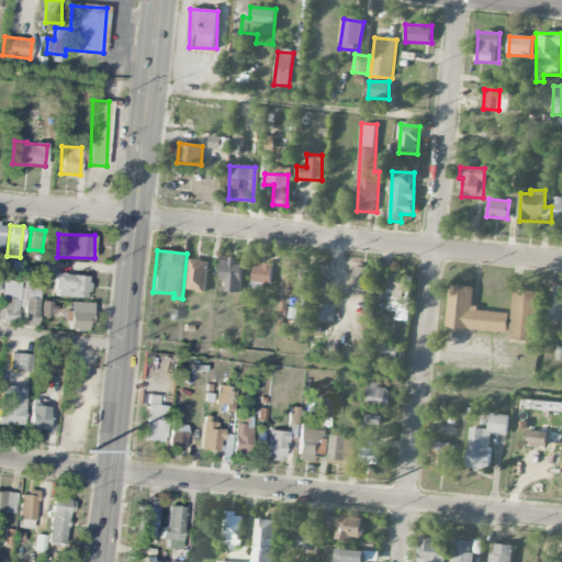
[(239,293),(242,260),(222,259),(221,281),(226,281),(225,293),(239,293)]
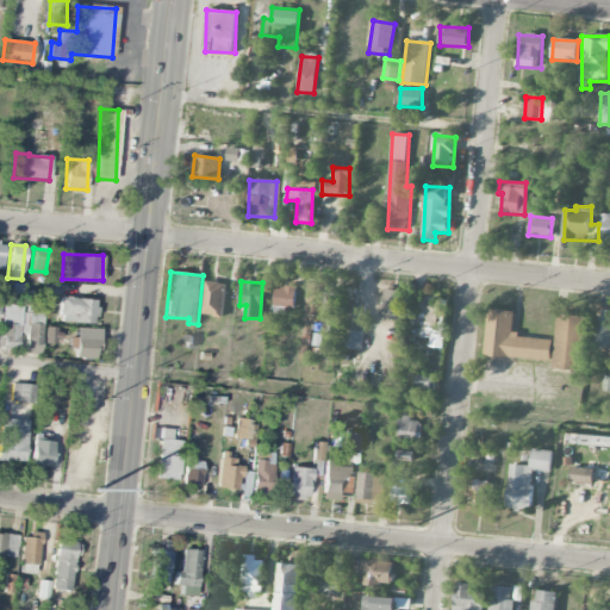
[(322,322),(328,285),(309,281),(304,319),(322,322)]
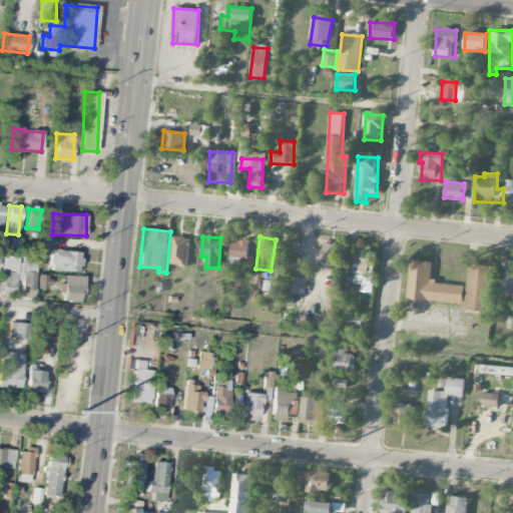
[(189,238),(172,237),(171,266),(188,267),(189,238)]
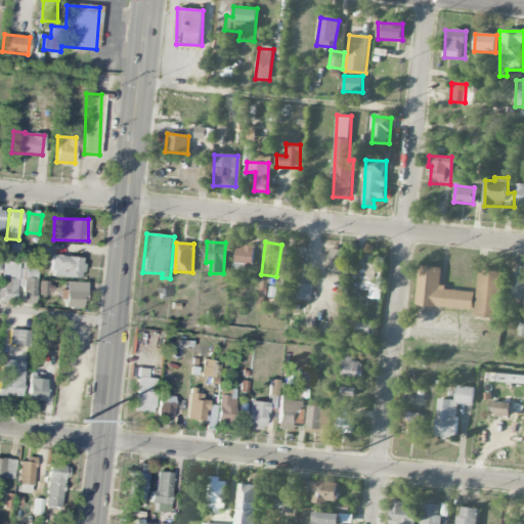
[(254,248),(236,247),(235,264),(253,265),(254,248)]
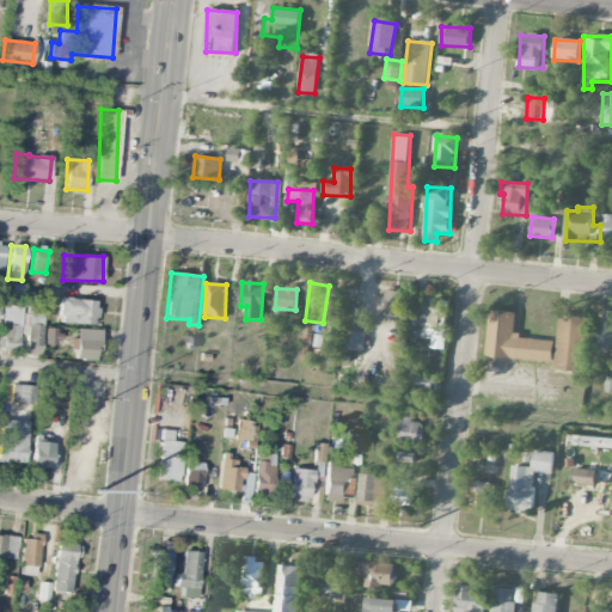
[(384,320),(407,322),(407,292),(384,291),(384,320)]
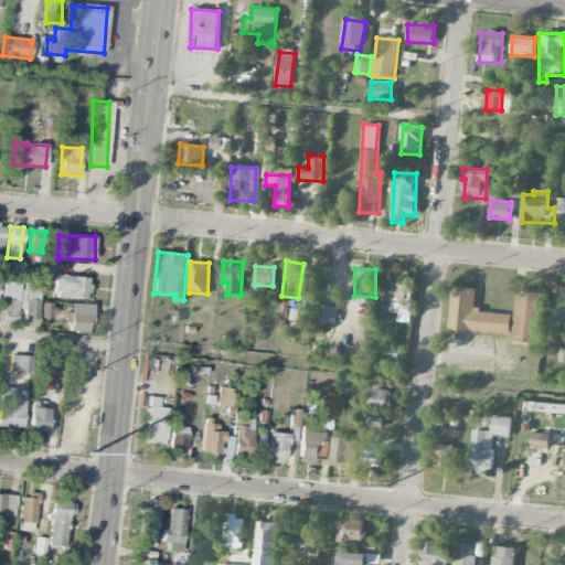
[(407,275),(392,274),(391,290),(407,291),(407,275)]
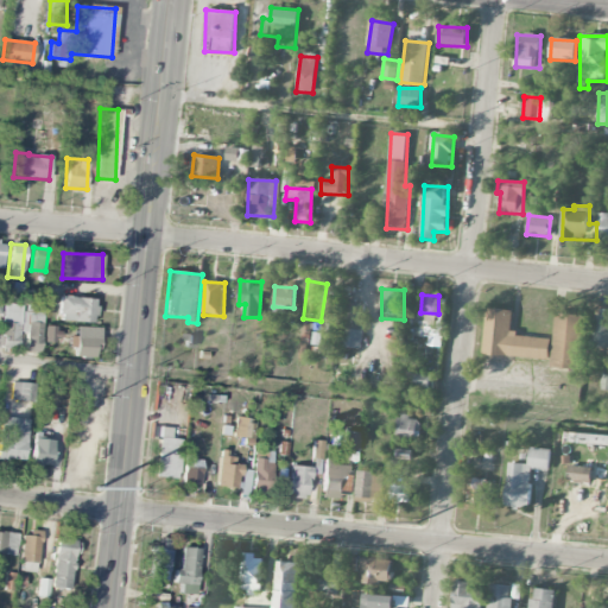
[(94,322),(94,298),(59,297),(58,322),(94,322)]
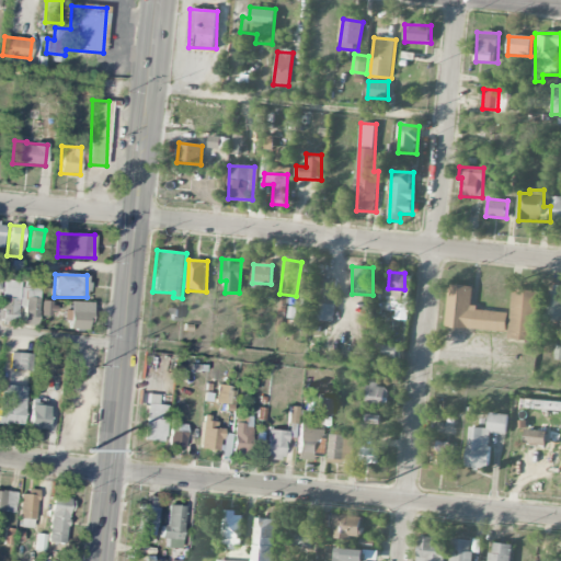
[(317,321),(332,322),(336,281),(321,278),(317,321)]
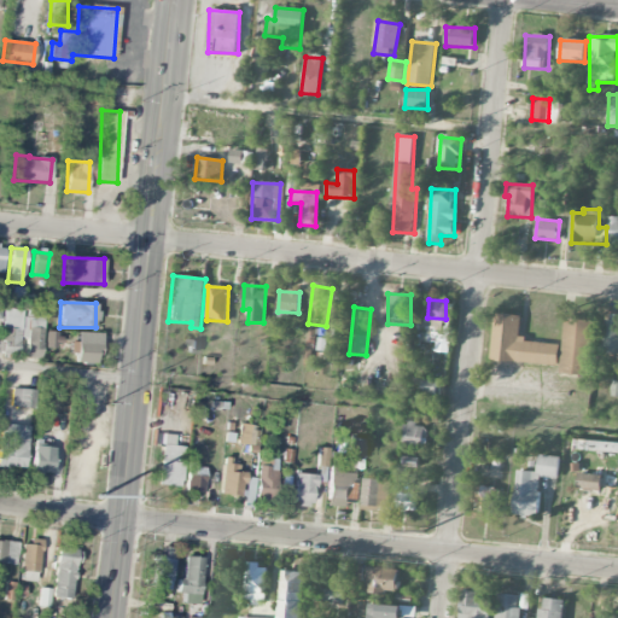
[(42,312),(23,310),(3,309),(1,340),(0,339),(0,353),(18,354),(19,338),(25,338),(25,357),(41,359),(42,312)]
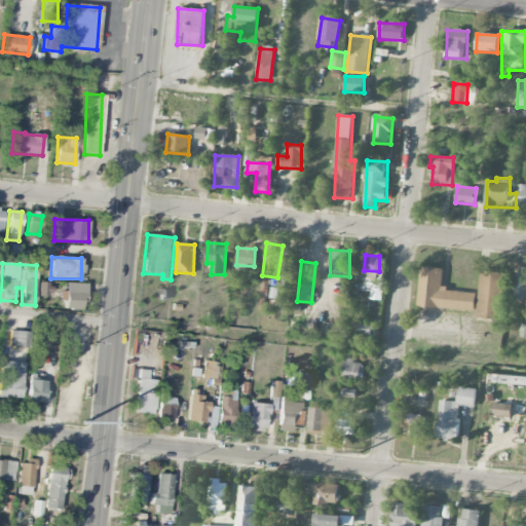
[(417,306),(475,312),(477,293),(442,290),(444,269),(421,267),(417,306)]
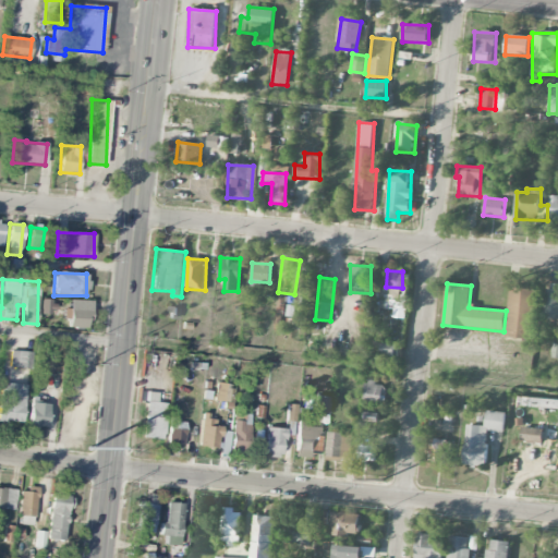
[(531,339),(533,289),(509,288),(507,338),(531,339)]
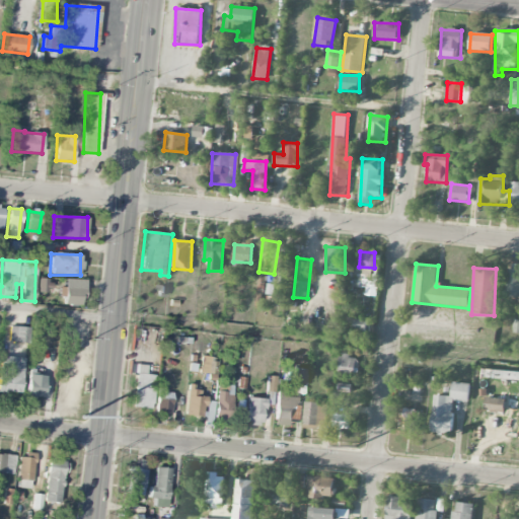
[(506,298),(518,298),(518,270),(507,270),(506,298)]
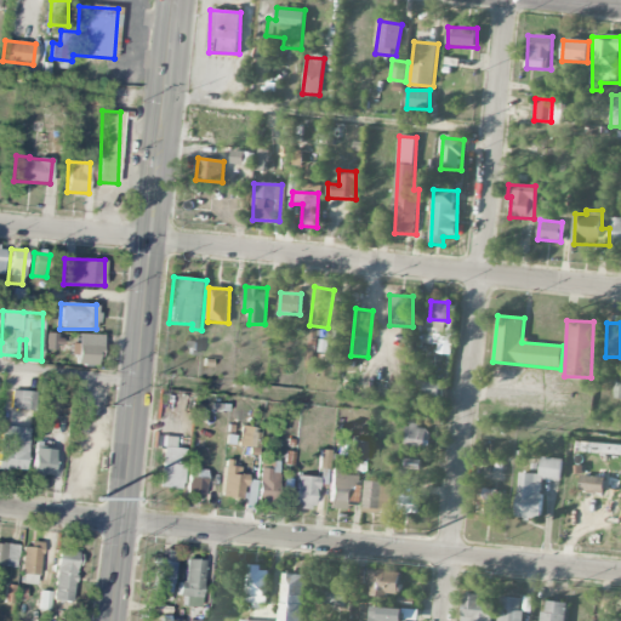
[(319,328),(309,326),(308,346),(317,347),(319,328)]
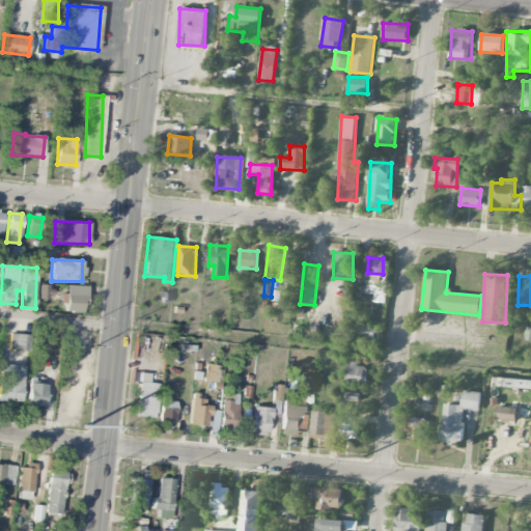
[(85,312),(86,286),(65,285),(64,311),(85,312)]
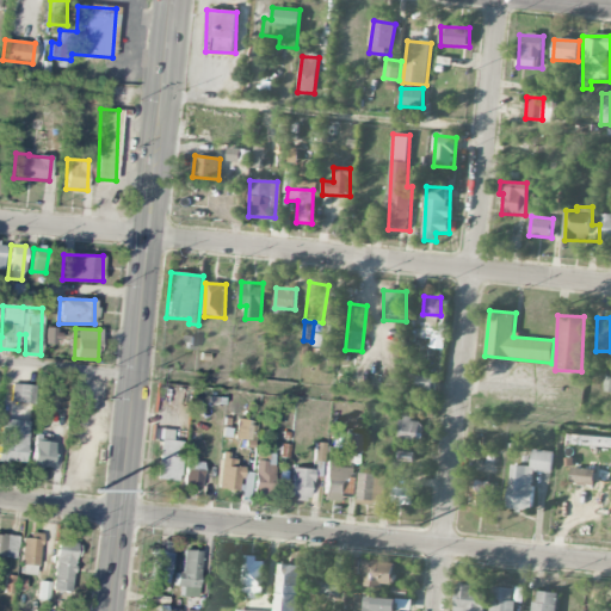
[(11,402),(34,403),(34,384),(11,384),(11,402)]
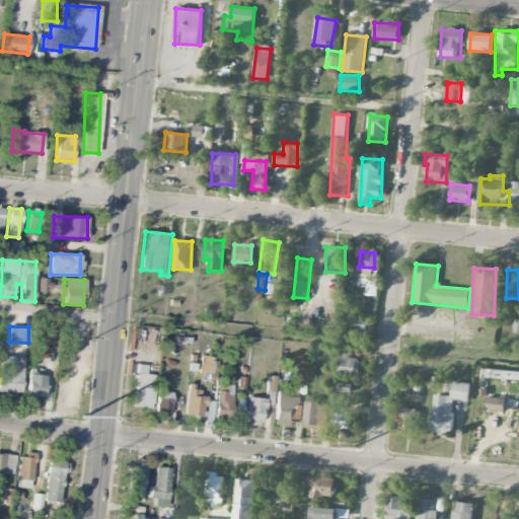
[(23,358),(0,356),(0,391),(21,393),(23,358)]
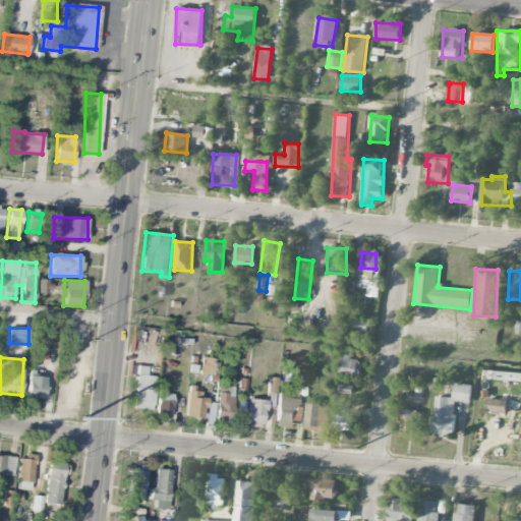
[(358,375),(359,358),(342,357),(341,374),(358,375)]
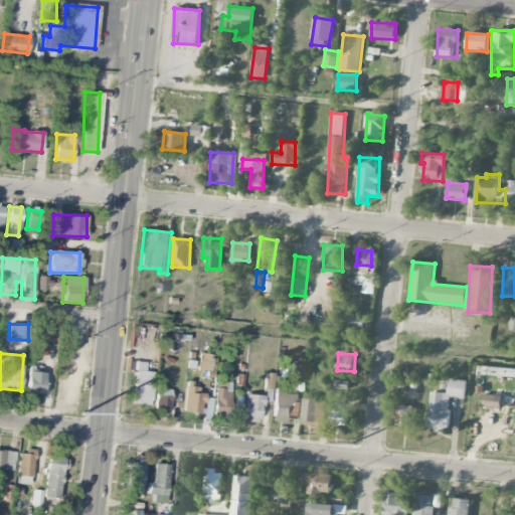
[(216,356),(199,354),(198,370),(215,371),(216,356)]
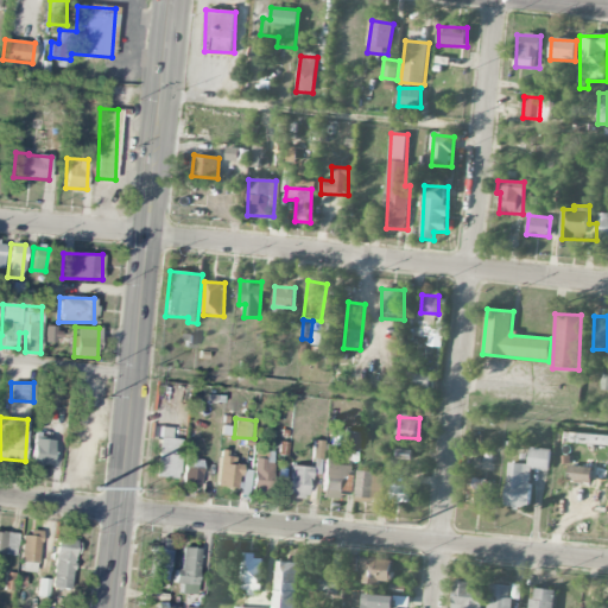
[(171,438),(171,428),(159,428),(154,476),(178,479),(182,439),(171,438)]
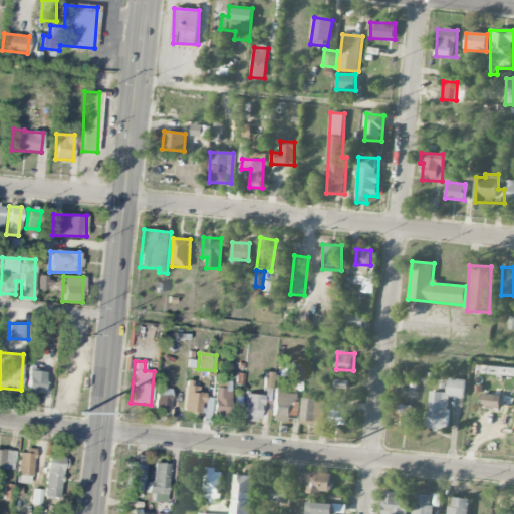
[(289,380),(303,381),(304,365),(290,364),(289,380)]
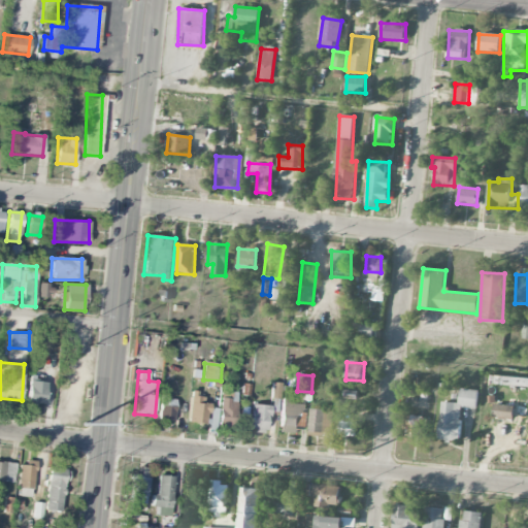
[(527,377),(491,376),(491,386),(527,387),(527,377)]
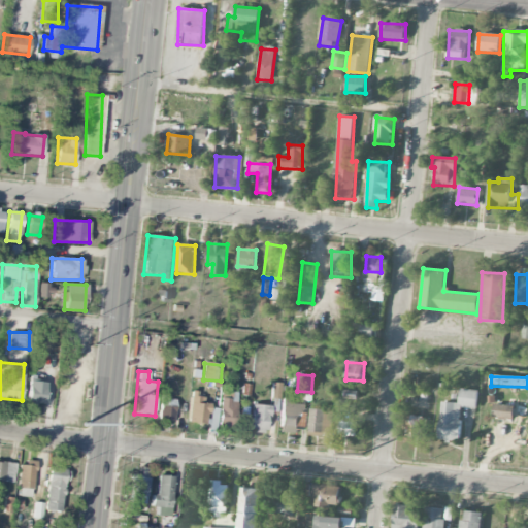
[(43,404),(46,383),(29,381),(27,402),(43,404)]
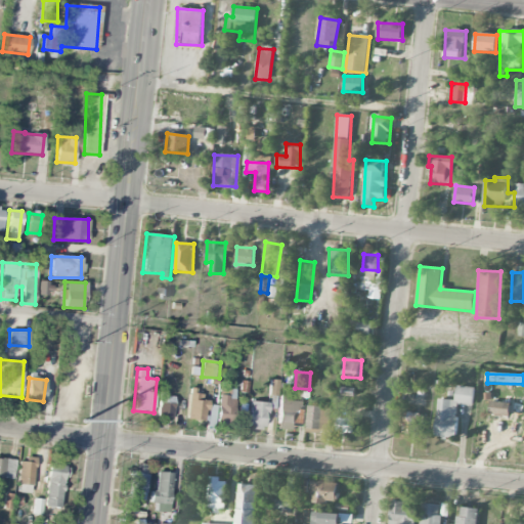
[(251,401),(249,429),(264,430),(266,408),(276,409),(277,380),(270,380),(268,402),(251,401)]
